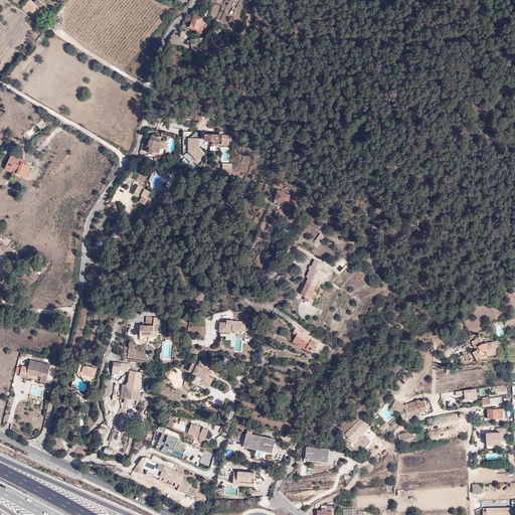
[(34,6),(29,0),(21,8),(27,13),(34,6)]
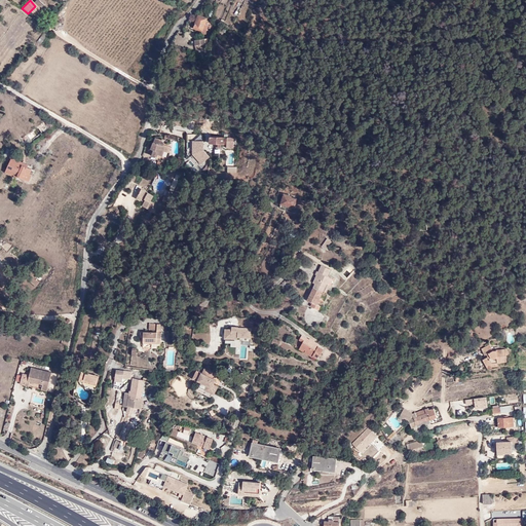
[(197,14),(192,28),(200,32),(203,26),(207,27),(208,23),(205,22),(205,20),(197,14)]
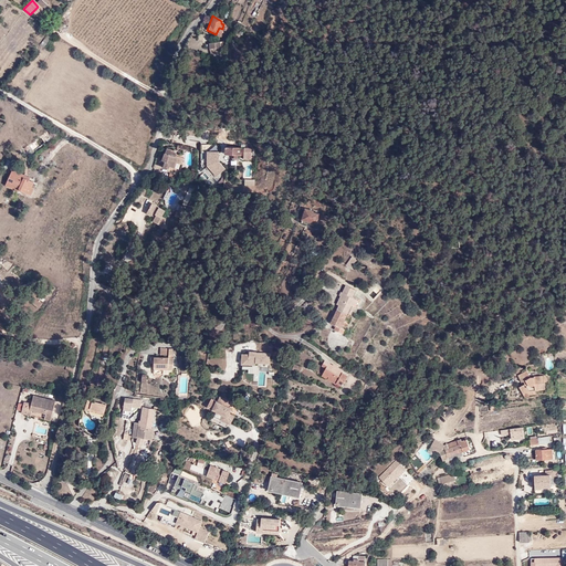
[(56,38),(53,34),(41,49),(45,52),(56,38)]
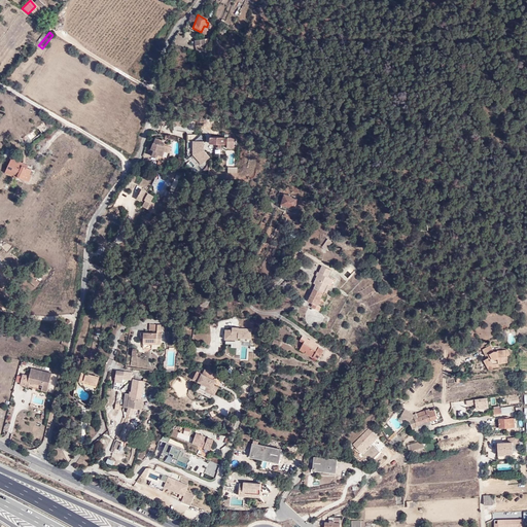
[(28,135),(30,139),(40,133),(38,129),(28,135)]
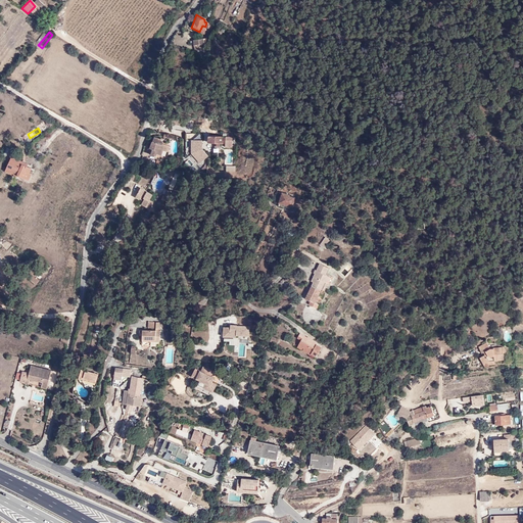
[(150,154),(156,156),(157,153),(161,155),(163,149),(168,151),(170,145),(161,142),(162,140),(157,139),(158,138),(153,136),(152,141),(151,141),(149,147),(152,148),(150,154)]
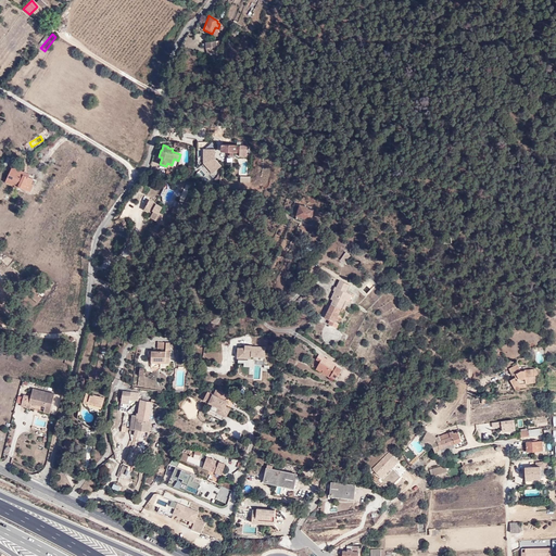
[(224,146),(224,154),(238,155),(238,152),(241,152),(240,160),(248,160),(249,147),(224,146)]
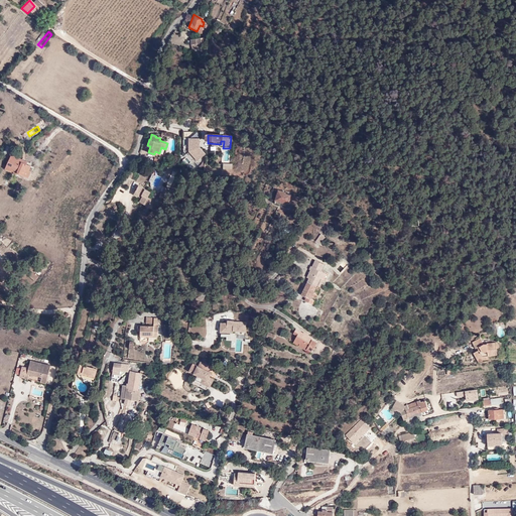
[(202,159),(202,137),(188,137),(188,160),(202,159)]
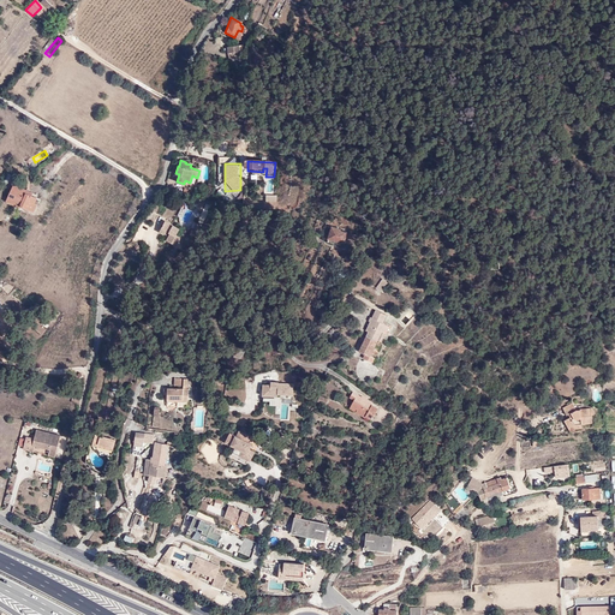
[(17,201),(24,204),(24,207),(34,212),(37,203),(34,202),(36,197),(28,193),(29,190),(15,184),(7,202),(15,206),(15,204),(17,201)]
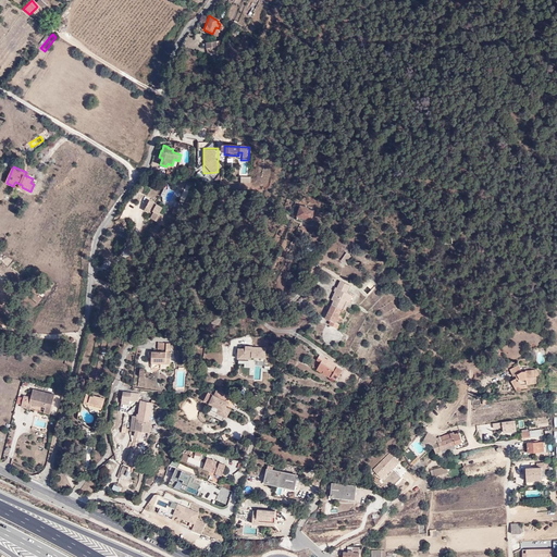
[(152,202),(149,209),(153,211),(157,213),(153,220),(163,225),(168,217),(163,214),(166,209),(160,205),(159,206),(152,202)]
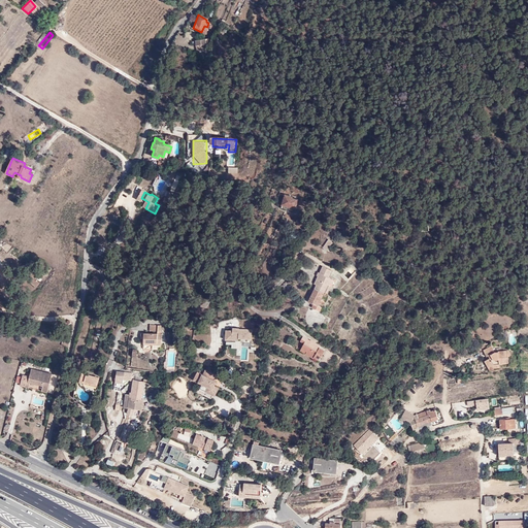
[(292,196),(286,194),(284,204),(296,208),(298,199),(292,198),(292,196)]
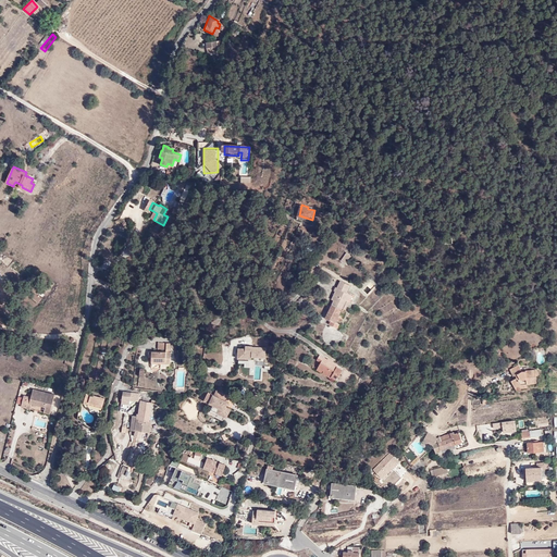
[(342,258),(347,262),(353,255),(347,251),(342,258)]
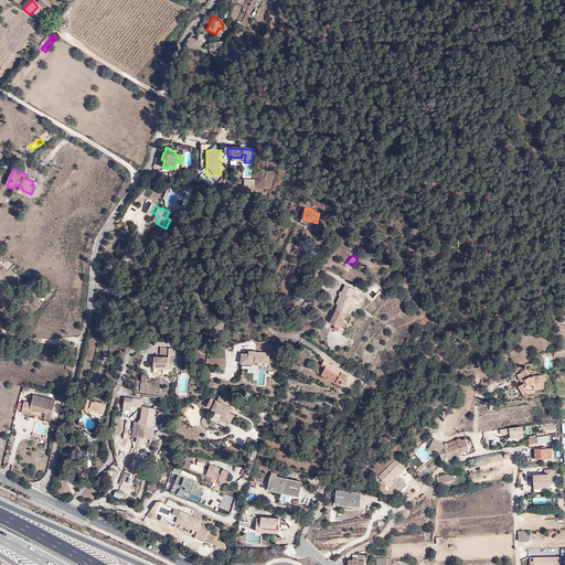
[(342,285),(337,296),(349,300),(352,298),(349,297),(352,289),(342,285)]
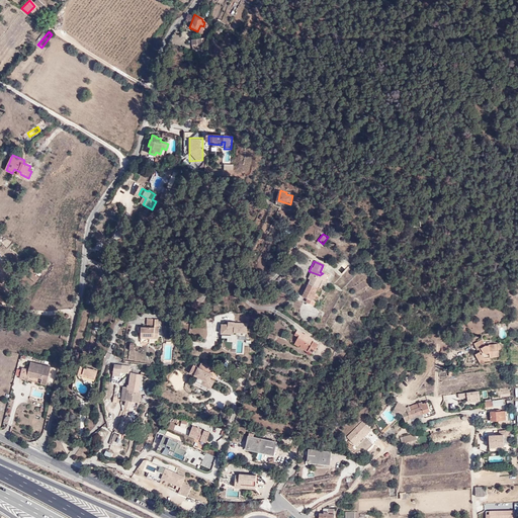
[(322,281),(324,277),(320,275),(309,271),(307,275),(310,277),(300,295),(306,298),(305,301),(313,305),(315,301),(311,299),(319,279),(322,281)]
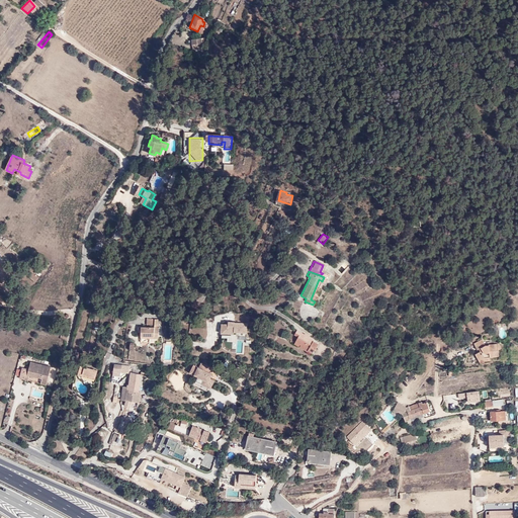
[(90,272),(85,279),(90,282),(94,274),(90,272)]
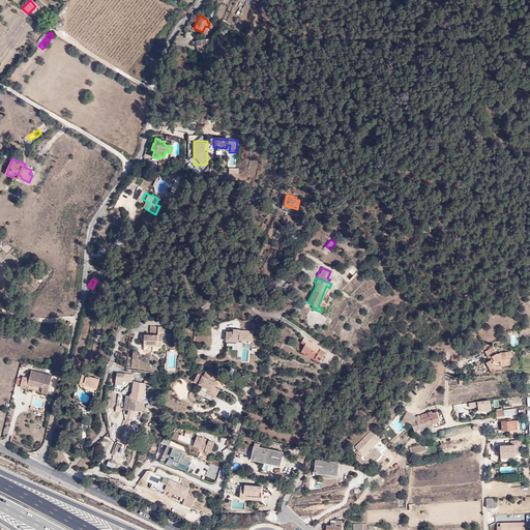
[(227,328),(226,342),(253,343),(254,329),(227,328)]
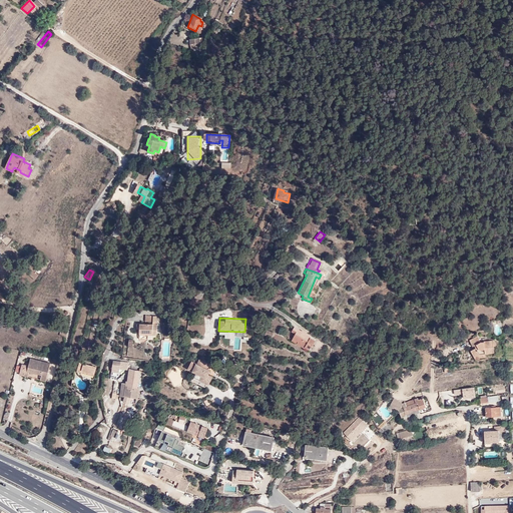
[(156,324),(152,325),(152,326),(136,325),(135,329),(139,329),(139,335),(155,336),(156,324)]
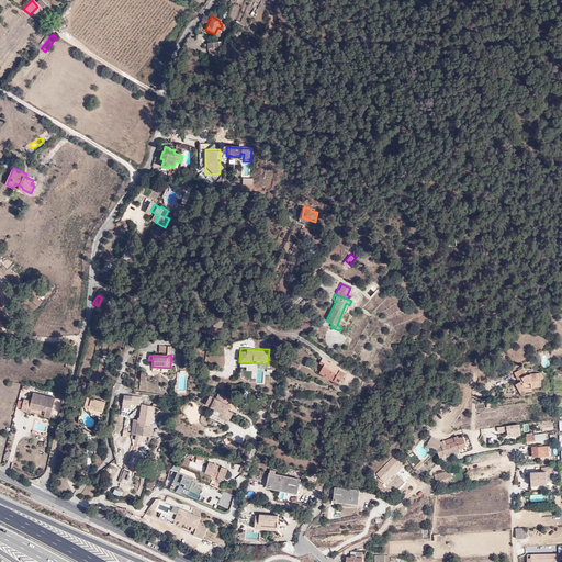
[(340,369),(322,359),(318,363),(323,367),(319,371),(325,374),(324,378),(333,382),(334,380),(339,383),(345,373),(339,371),(340,369)]
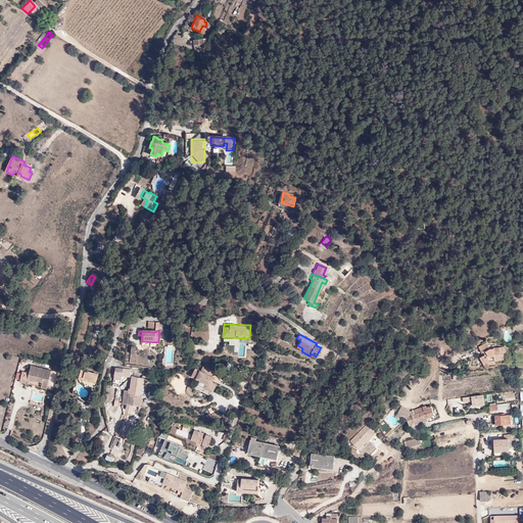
[(278,339),(271,335),(268,341),(276,344),(278,339)]
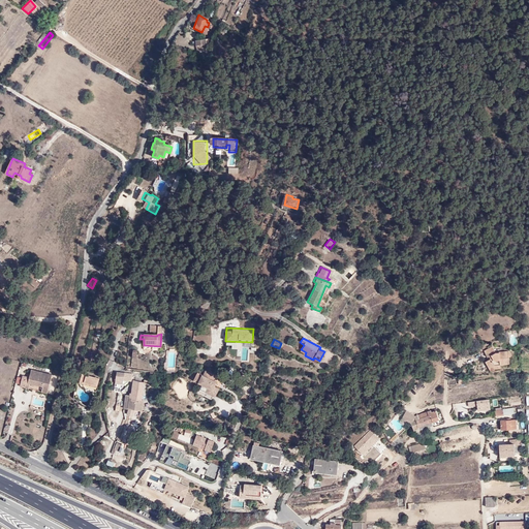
[(493,359),(507,356),(509,355),(505,350),(494,351),(490,346),(481,352),(487,358),(491,355),(493,359)]
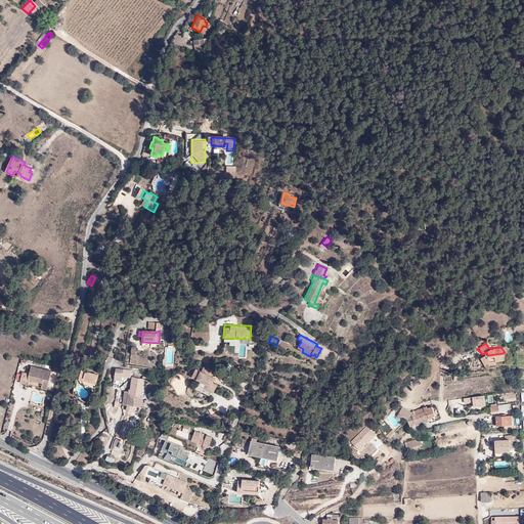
[(503,353),(488,355),(480,359),(484,366),(490,363),(491,361),(494,361),(505,360),(503,353)]
